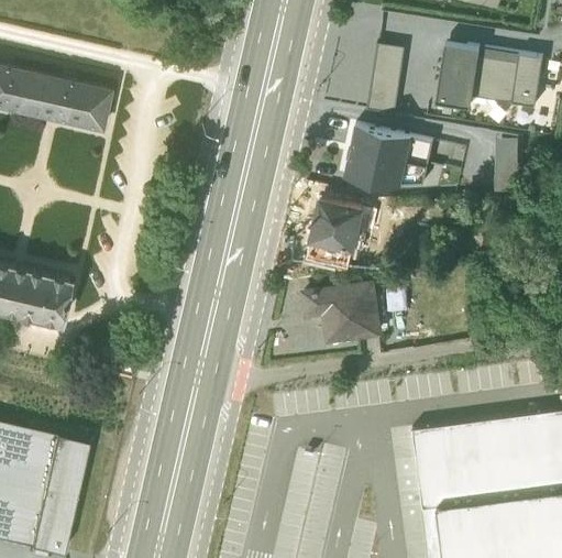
[(442,64),(437,104),(469,108),(471,98),(535,108),(542,62),(467,46),(448,42),(442,64)]
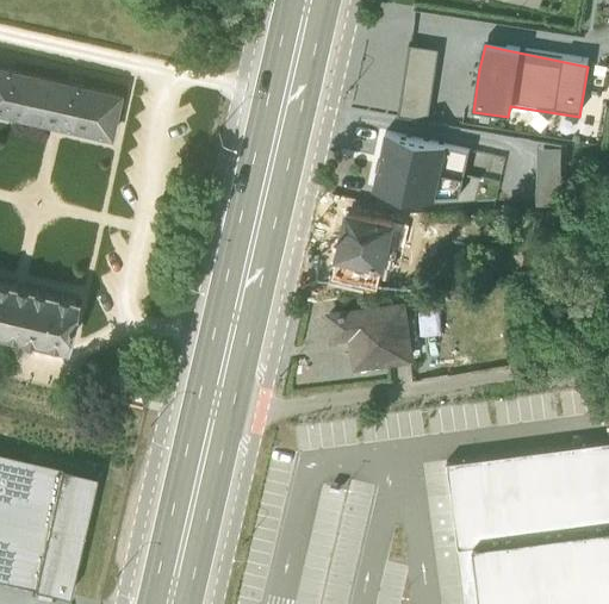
[(437,54),(409,49),(398,120),(427,125),(437,54)]
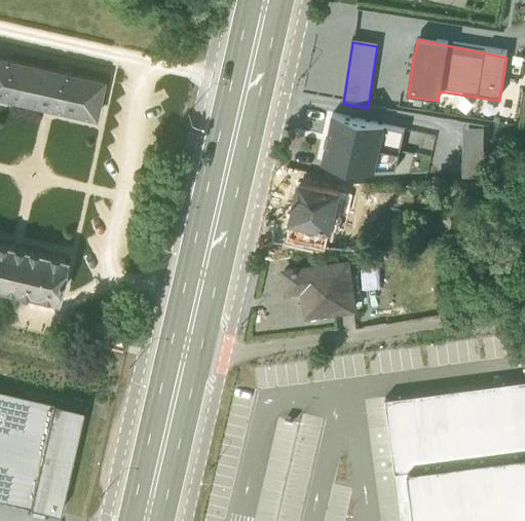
[(0,100),(95,122),(96,121),(103,86),(102,85),(0,62),(0,100)]
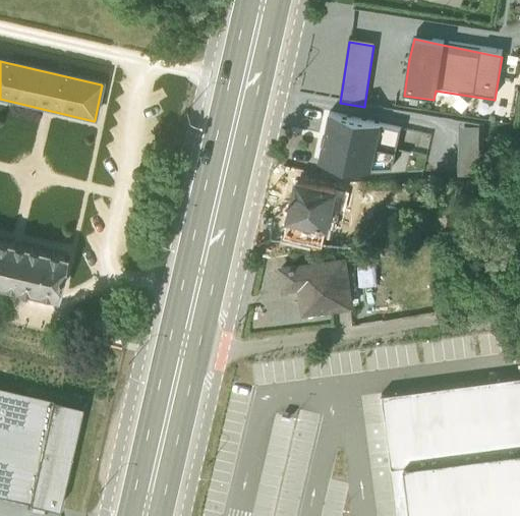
[(330,116),(319,165),(355,172),(392,171),(401,132),(330,116)]
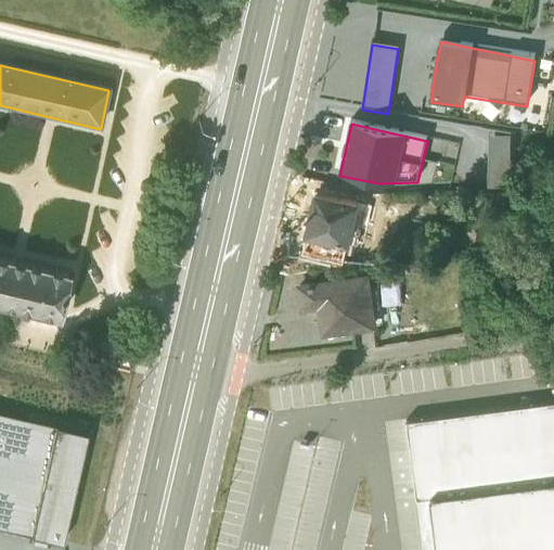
[(511,176),(511,136),(490,136),(490,176),(511,176)]
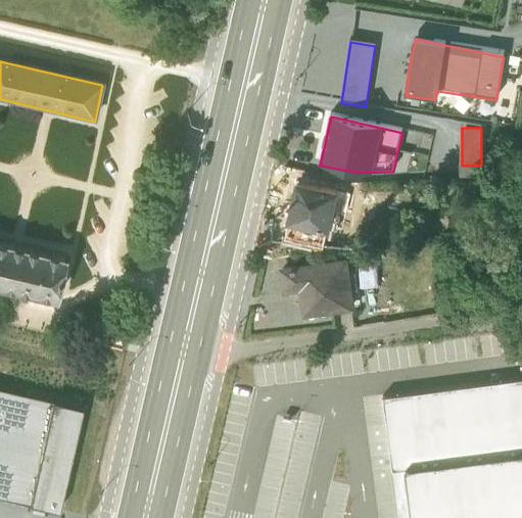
[(405,131),(401,147),(429,152),(432,136),(405,131)]
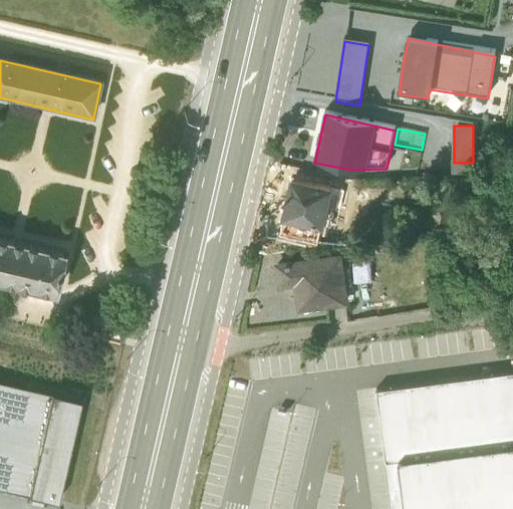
[(323,233),(332,193),(292,183),(289,196),(290,196),(289,201),(284,200),(276,241),(297,245),(298,242),(317,246),(320,232),(323,233)]
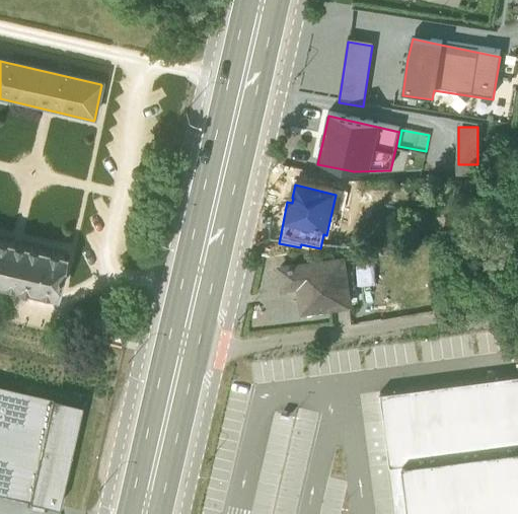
[(0,286),(54,299),(63,260),(62,259),(0,244),(0,286)]
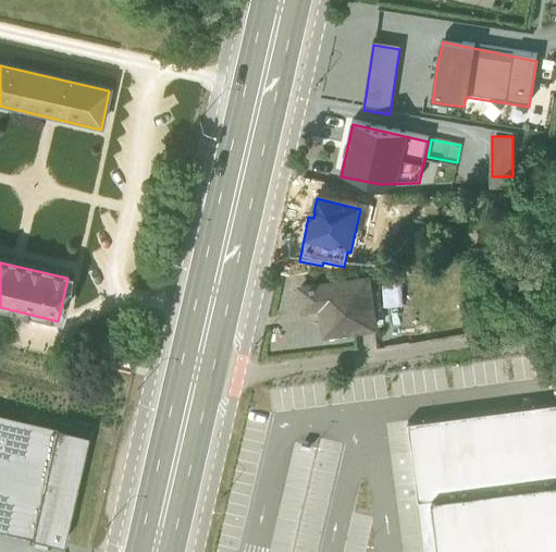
[(301,292),(304,313),(321,310),(325,339),(373,331),(371,315),(381,313),(379,296),(372,296),(370,282),(301,292)]
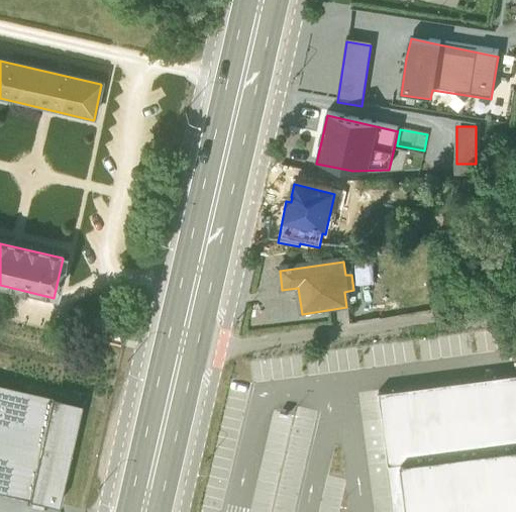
[(515,372),(379,391),(388,461),(515,442),(515,372)]
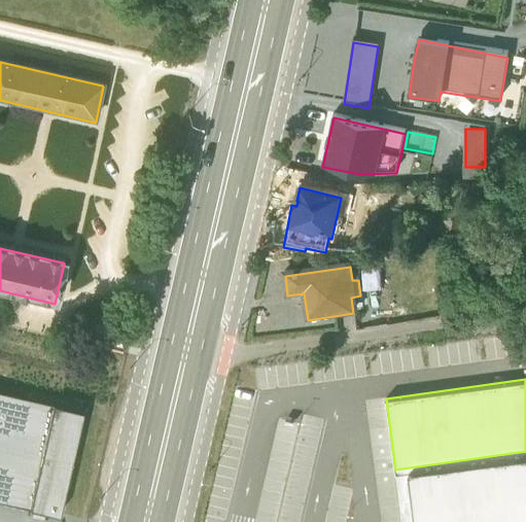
[(0,506),(59,519),(60,519),(83,414),(0,394),(0,506)]
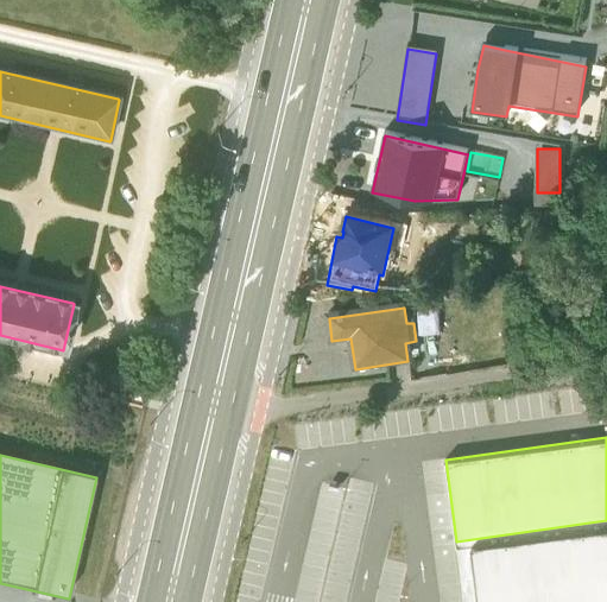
[(606,520),(456,542),(463,601),(606,601),(606,520)]
